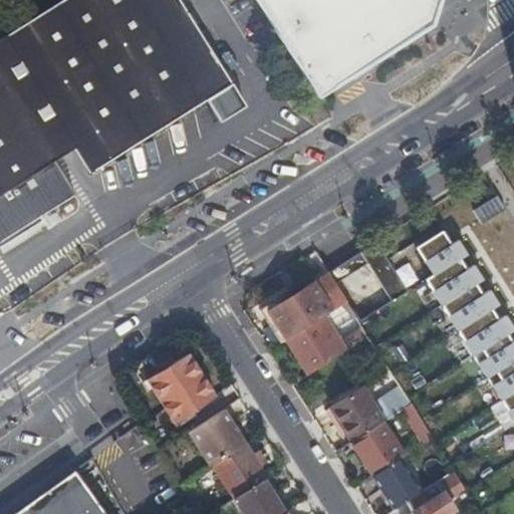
[(231,85),(178,0),(60,0),(0,38),(0,242),(74,197),(53,161),(72,149),(88,174),(205,101),(219,123),(245,107),(231,85)]
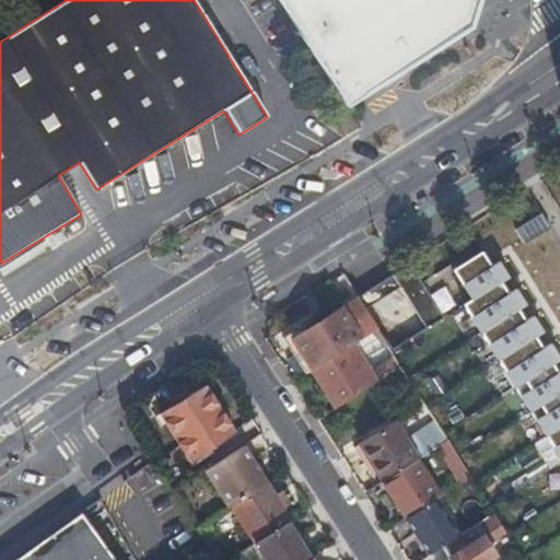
[(277,0),(346,108),(470,30),(477,0),(277,0)]
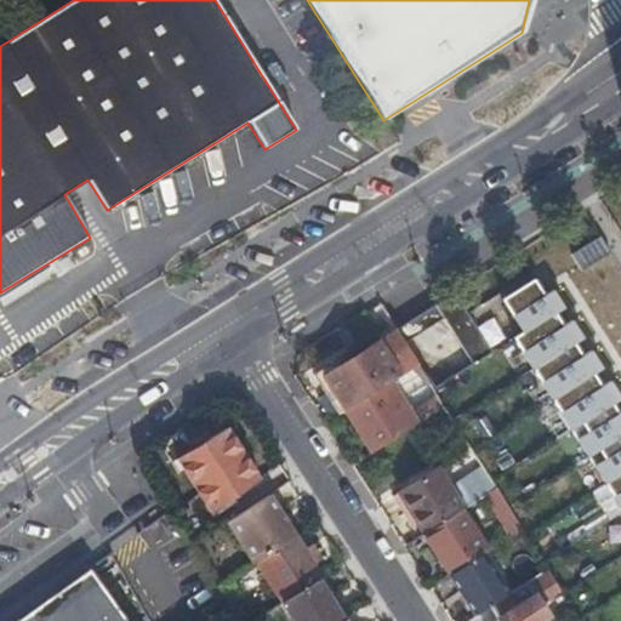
[(604,237),(575,255),(586,271),(614,254),(604,237)]
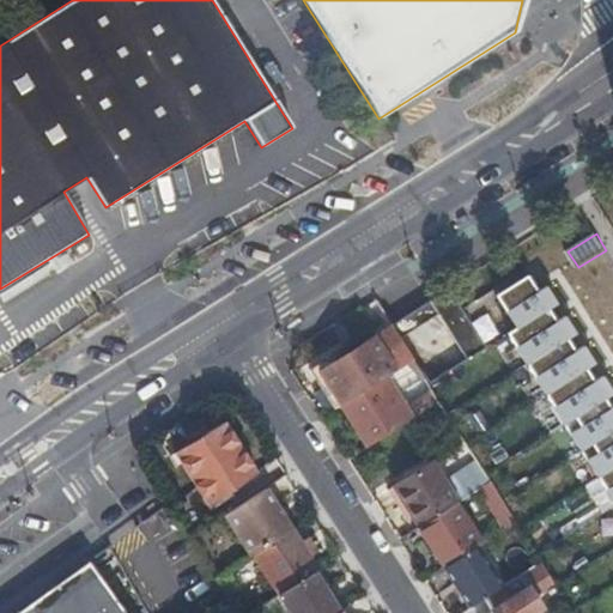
[(536,283),(530,274),(499,293),(520,328),(511,334),(612,497),(612,402),(612,404),(608,399),(606,395),(612,390),(612,387),(604,372),(595,377),(592,371),(587,364),(595,359),(584,341),(576,346),(572,341),(569,334),(577,329),(565,311),(557,316),(553,310),(550,304),(558,299),(546,281),(538,286),(536,283)]
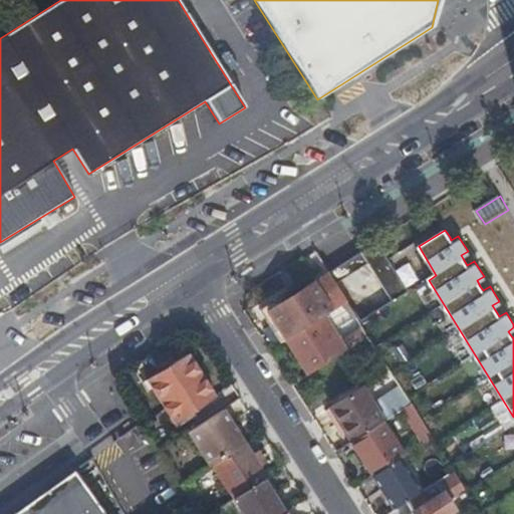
[(378,242),(331,271),(348,299),(362,321),(410,291),(378,242)]
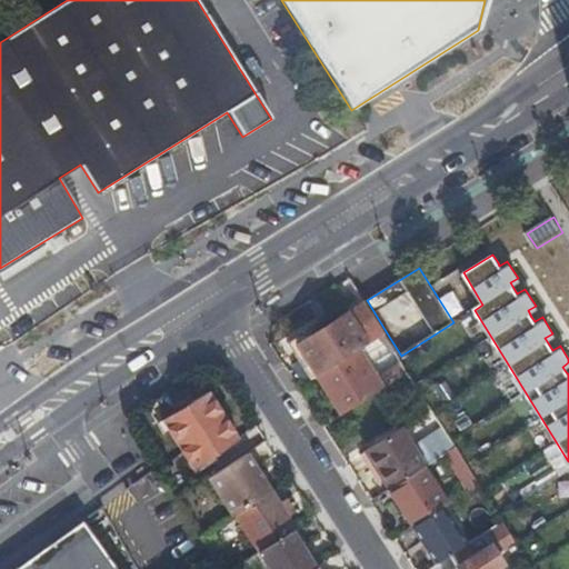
[(386,331),(367,300),(336,320),(327,326),(299,343),(319,375),(332,366),(353,352),(386,331)]
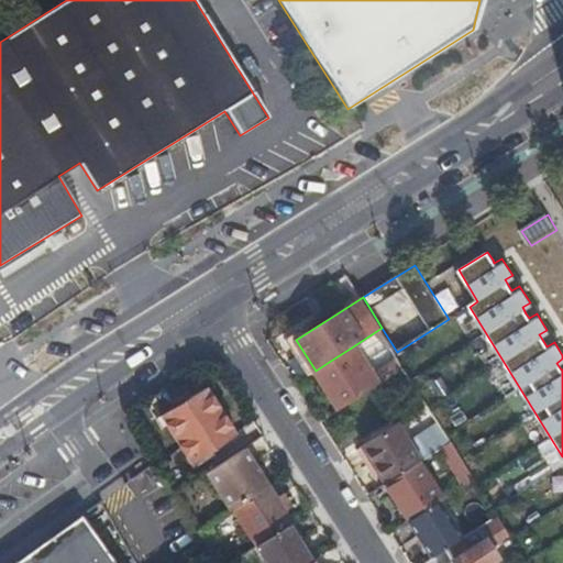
[(323,322),(332,317),(329,311),(320,317),(323,322)]
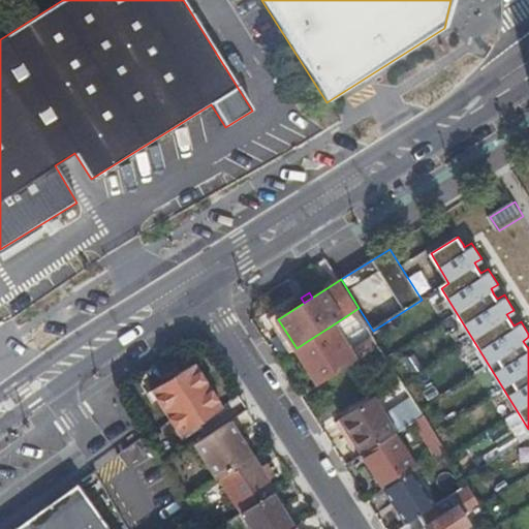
[(309,340),(297,348),(318,383),(351,363),(329,328),(309,340)]
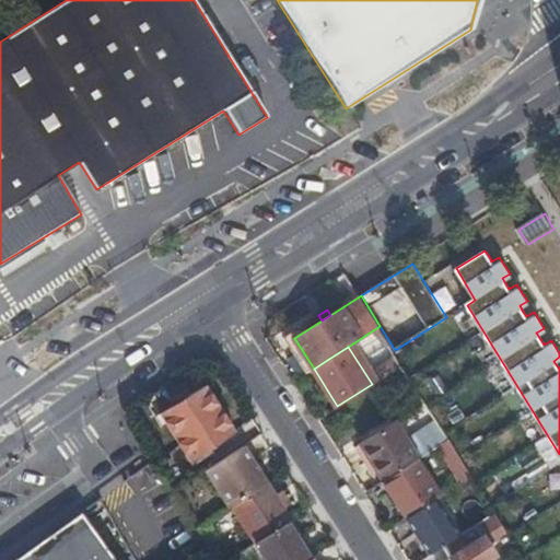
[(193,458),(236,431),(207,384),(176,403),(162,411),(193,458)]
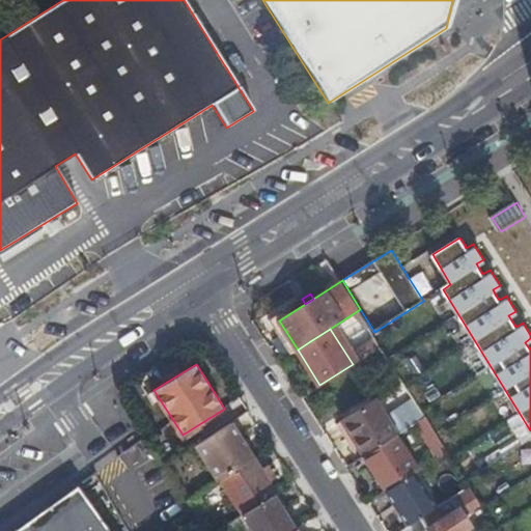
[(143,385),(154,390),(167,382),(158,371),(143,385)]
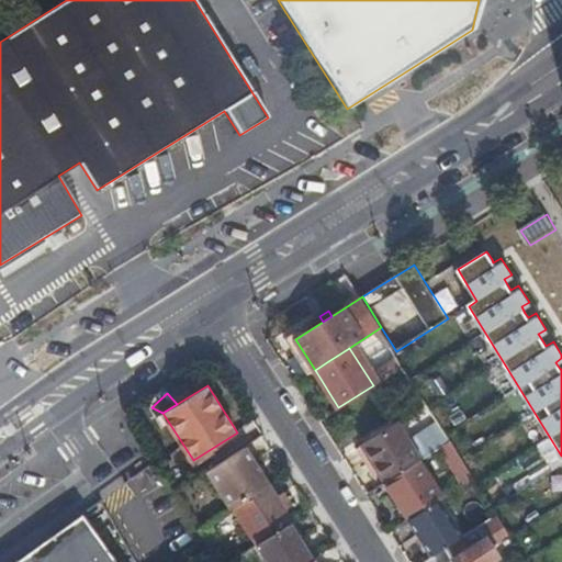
[(411,442),(397,422),(363,444),(388,481),(422,459),(411,442)]
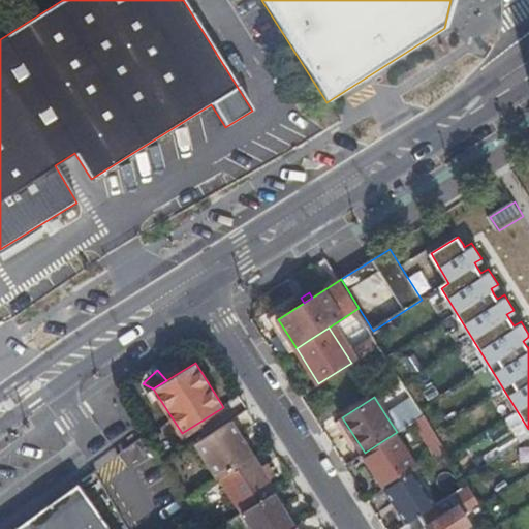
[(386,416),(397,432),(399,431),(414,421),(425,414),(414,399),(386,416)]
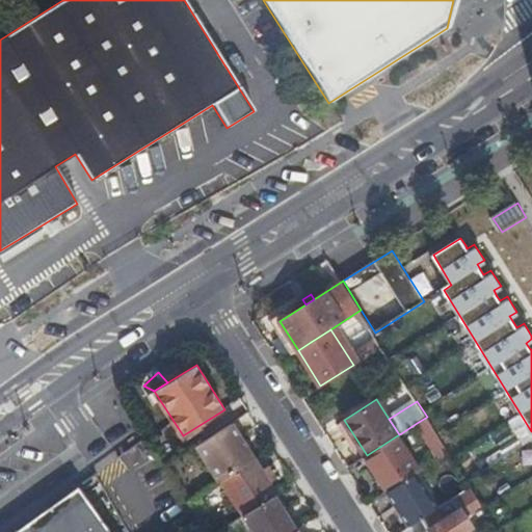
[(439,458),(449,452),(427,417),(417,423),(439,458)]
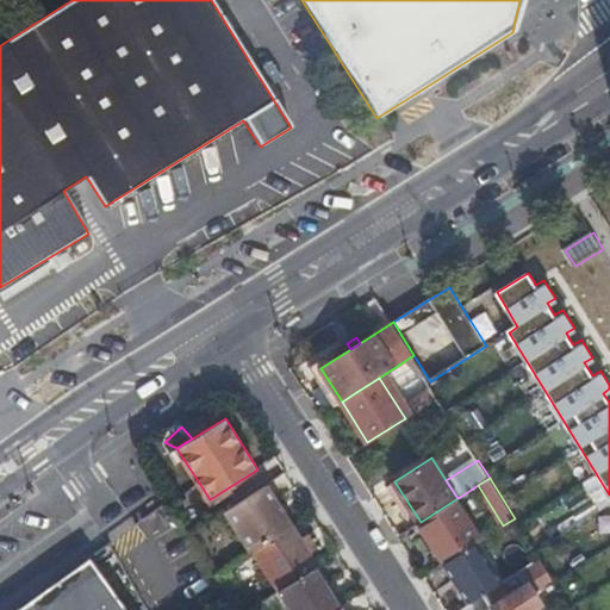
[(288,526),(292,523),(268,484),(267,485),(263,487),(232,506),(229,509),(253,549),(255,547),(257,546),(288,526)]
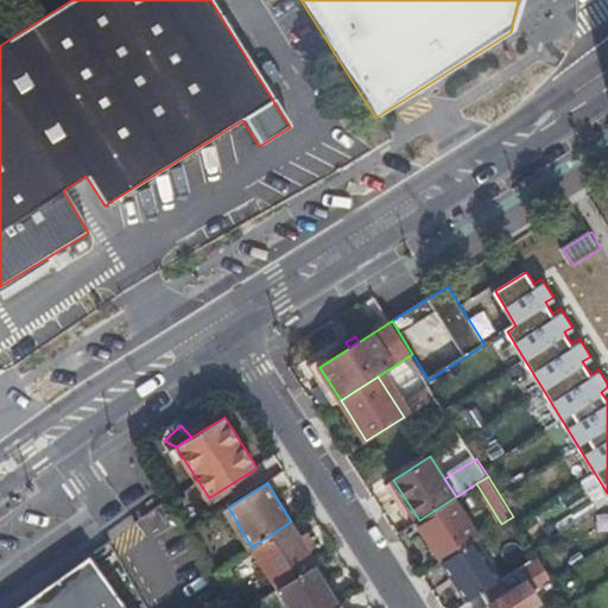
[(419,520),(444,561),(483,536),(458,495),(456,496),(419,520)]
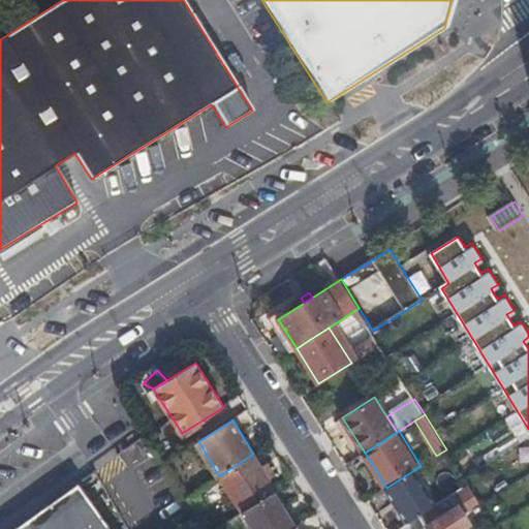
[(276,489),(269,477),(261,465),(253,454),(250,456),(223,473),(221,474),(244,510),(276,489)]
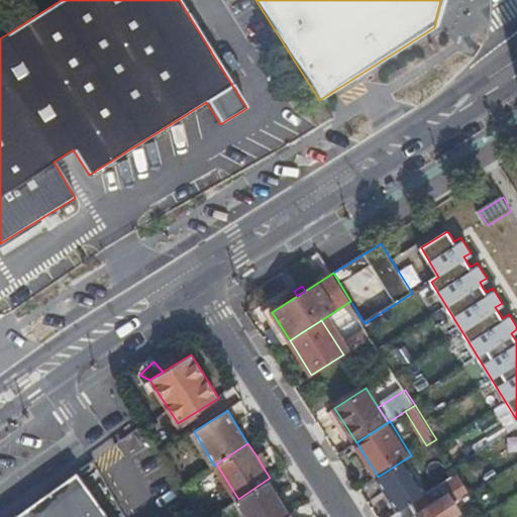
[(255,454),(263,467),(267,464),(259,452),(255,454)]
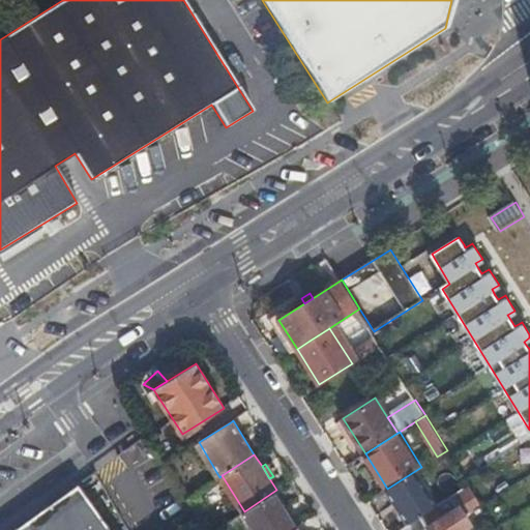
[(409,523),(420,516),(442,502),(421,467),(387,489),(409,523)]
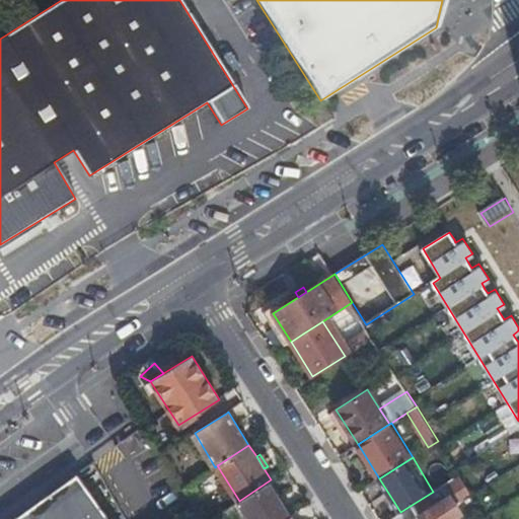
[(457,500),(469,493),(459,474),(433,492),(412,505),(421,518),(449,518),(459,513),(445,492),(450,489),(457,500)]
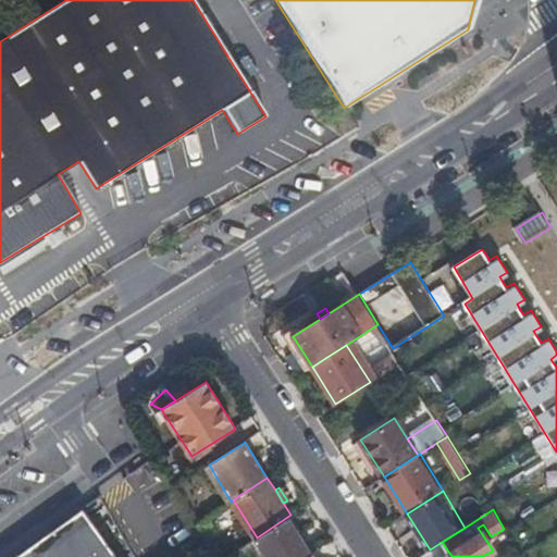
[(268,556),(305,556),(309,555),(302,544),(298,537),(302,534),(291,515),(257,537),(256,537),(268,556)]
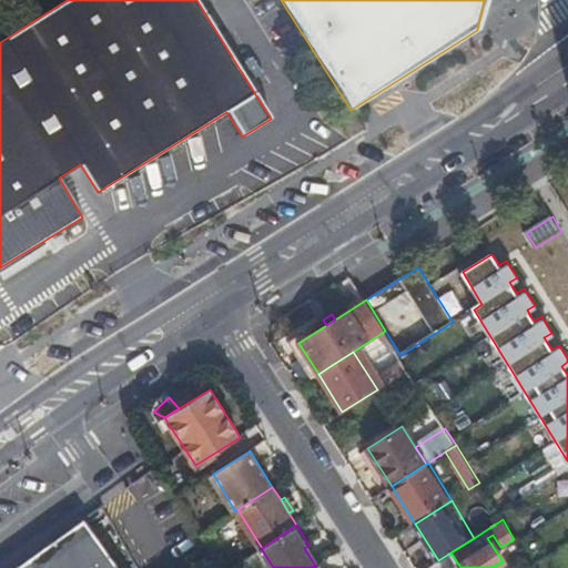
[(81,567),(61,536),(16,567),(81,567)]
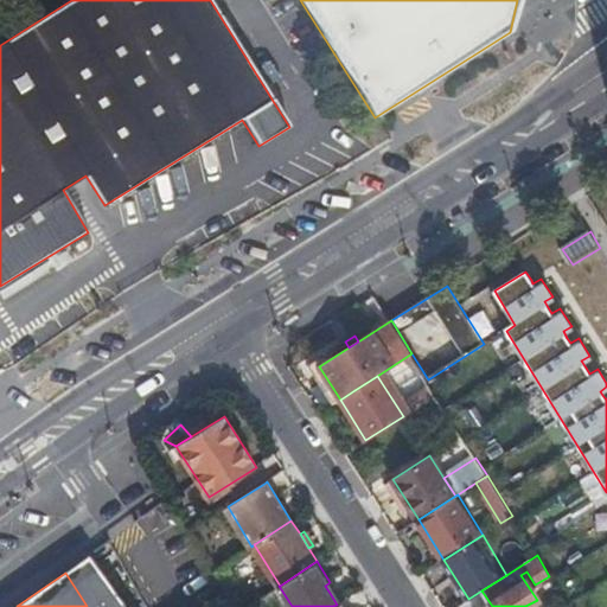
[(325,586),(330,593),(334,590),(330,582),(325,586)]
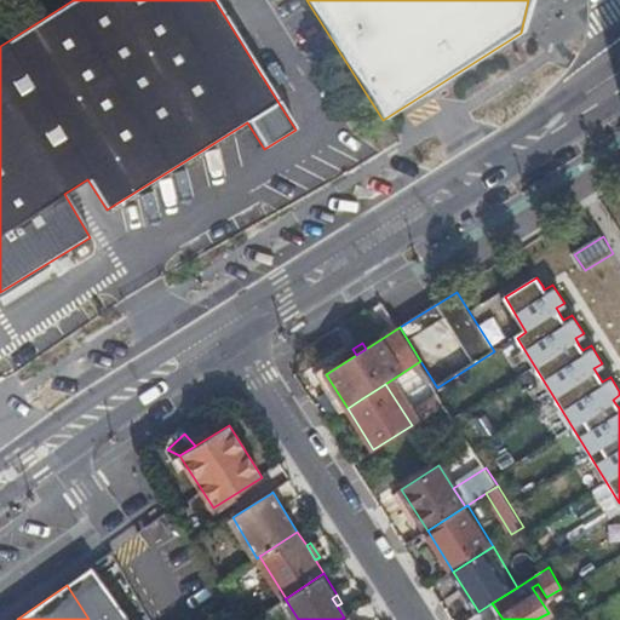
[(558,614),(572,606),(568,598),(555,608),(558,614)]
